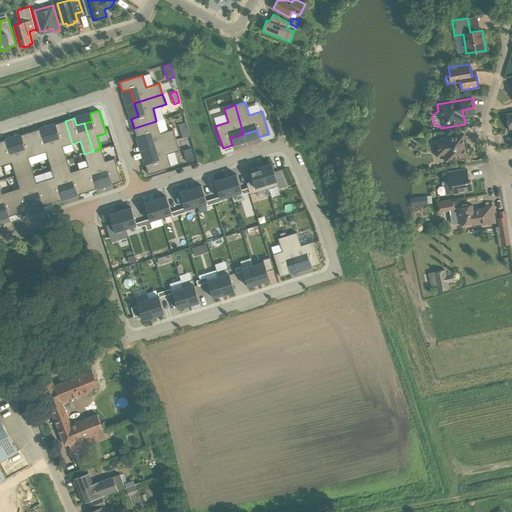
[(72,144),(65,121),(55,124),(57,131),(50,134),(59,162),(67,159),(63,146),(72,144)]
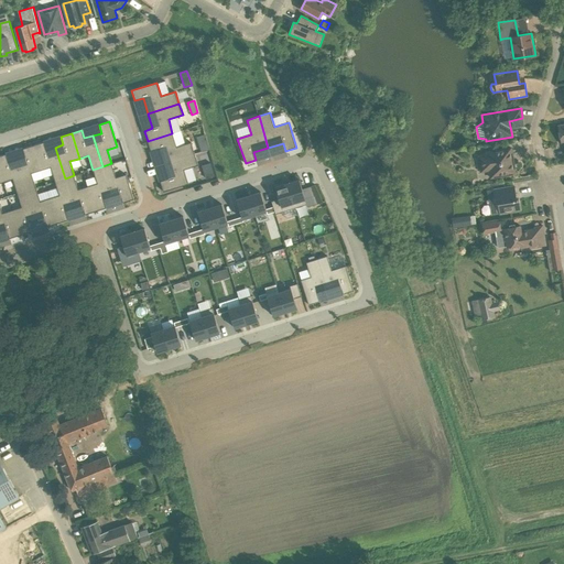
[(172,133),(148,141),(151,151),(159,149),(163,164),(195,154),(191,142),(176,147),(172,133)]
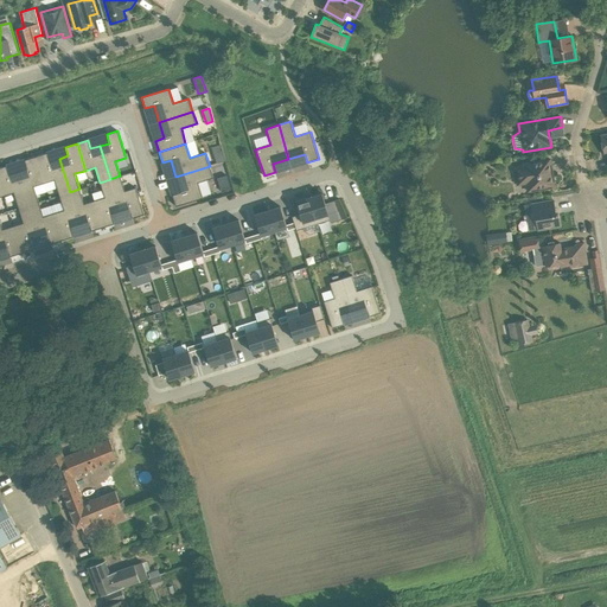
[(223,152),(215,155),(217,164),(225,160),(223,152)]
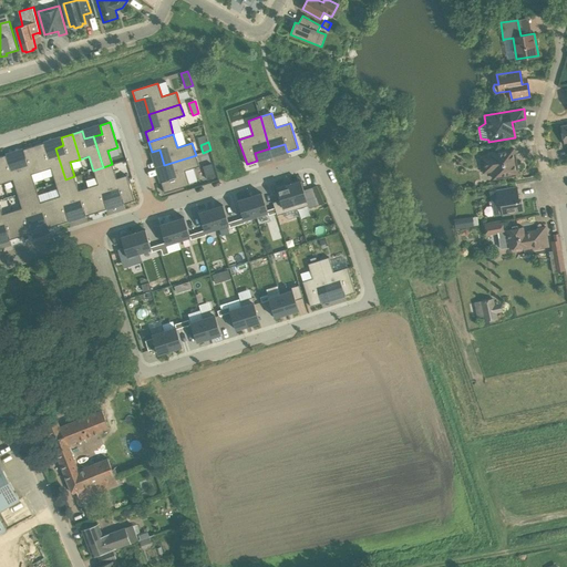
[(44,143),(33,146),(41,171),(51,168),(55,182),(65,179),(55,148),(47,151),(44,143)]
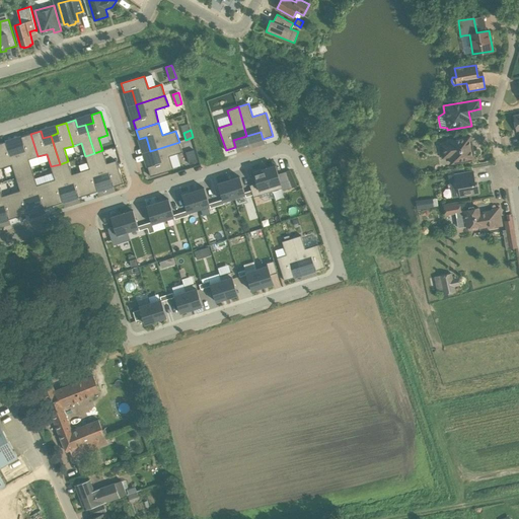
[(23,144),(15,146),(24,175),(33,172),(29,159),(38,156),(30,134),(21,137),(23,144)]
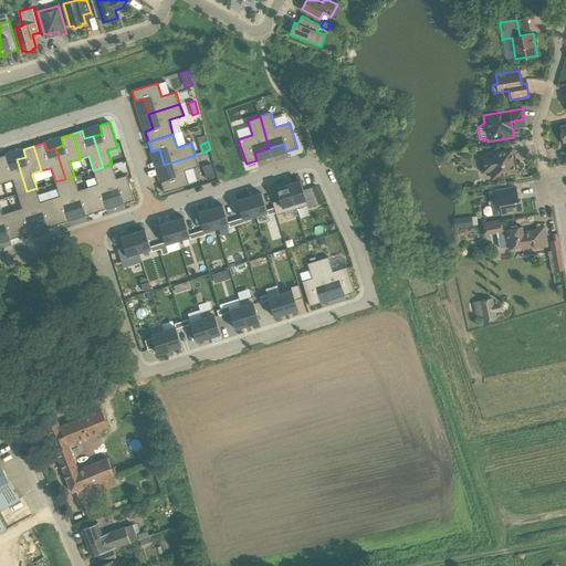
[(513,148),(488,153),(489,155),(481,156),(482,167),(490,165),(492,178),(517,175),(513,148)]
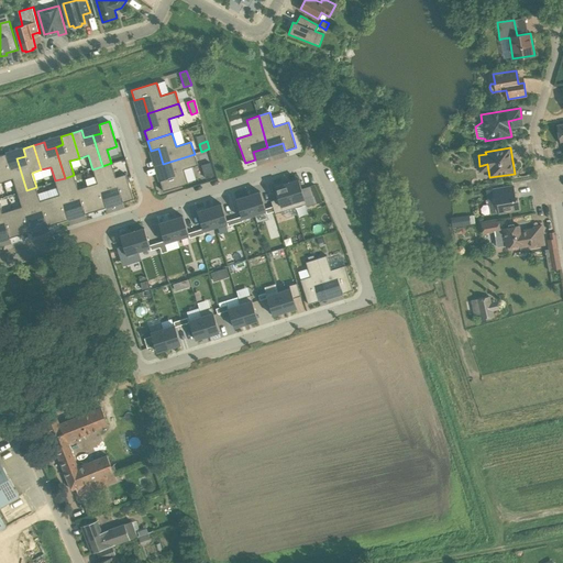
[(6,154),(0,155),(0,170),(3,181),(13,179),(18,192),(26,190),(17,158),(9,162),(6,154)]
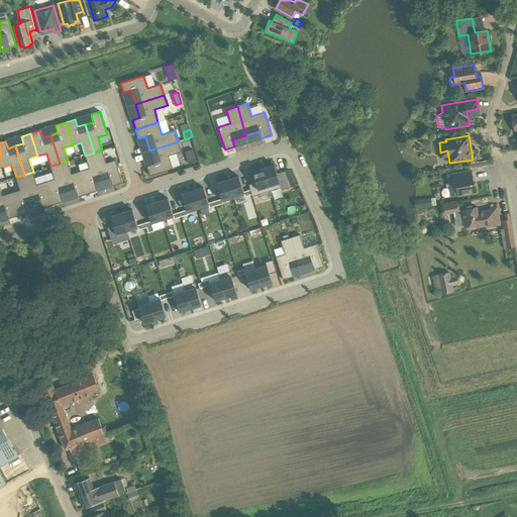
[(182,151),(179,141),(149,150),(154,164),(146,167),(149,174),(149,176),(173,169),(169,156),(182,151)]
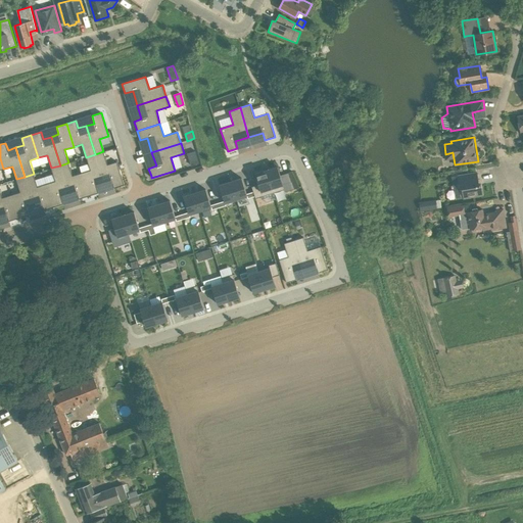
[(95,154),(104,183),(111,181),(114,188),(124,185),(116,161),(107,164),(103,151),(95,154)]
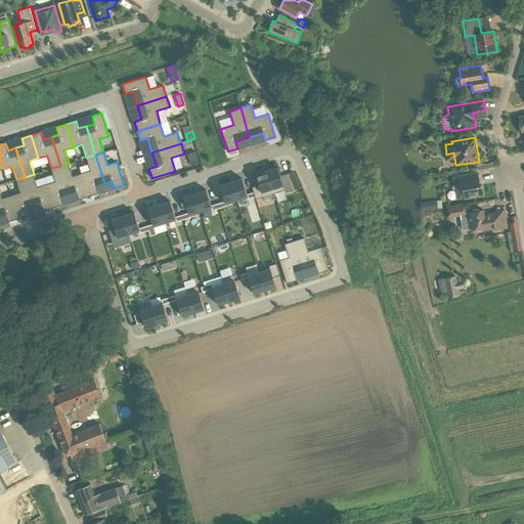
[(104,183),(95,155),(86,158),(90,170),(82,173),(89,197),(98,193),(96,186),(104,183)]
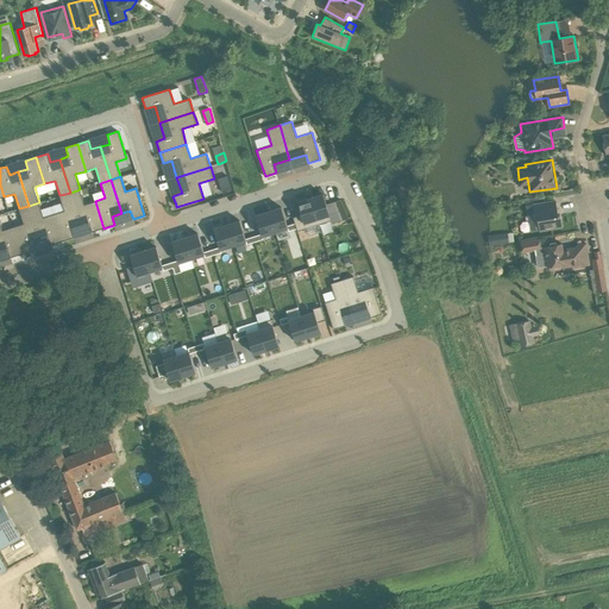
[(230,182),(220,184),(223,193),(232,190),(230,182)]
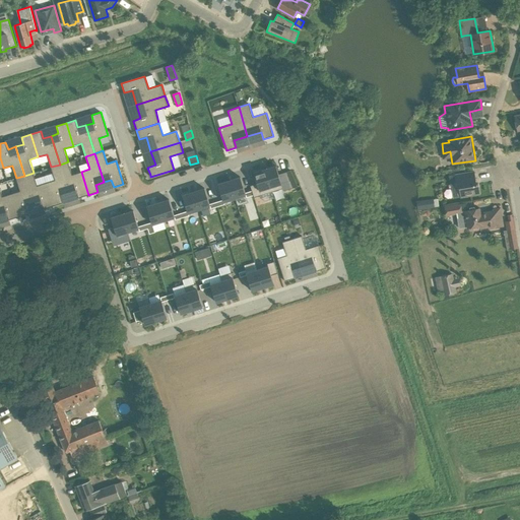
[(72,175),(68,161),(60,165),(68,193),(76,191),(78,198),(88,195),(81,172),(72,175)]
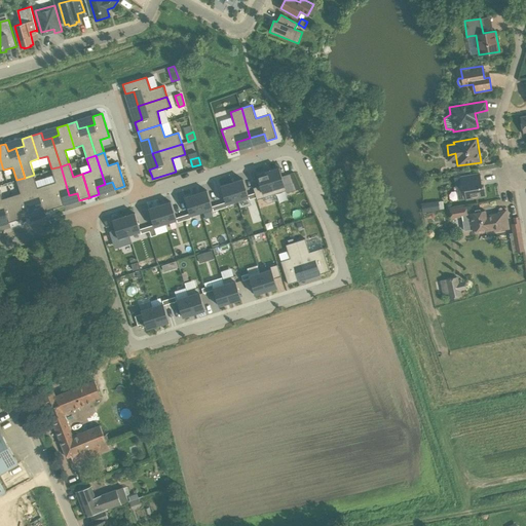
[(62,197),(69,195),(61,166),(51,168),(55,182),(46,185),(53,208),(64,205),(62,197)]
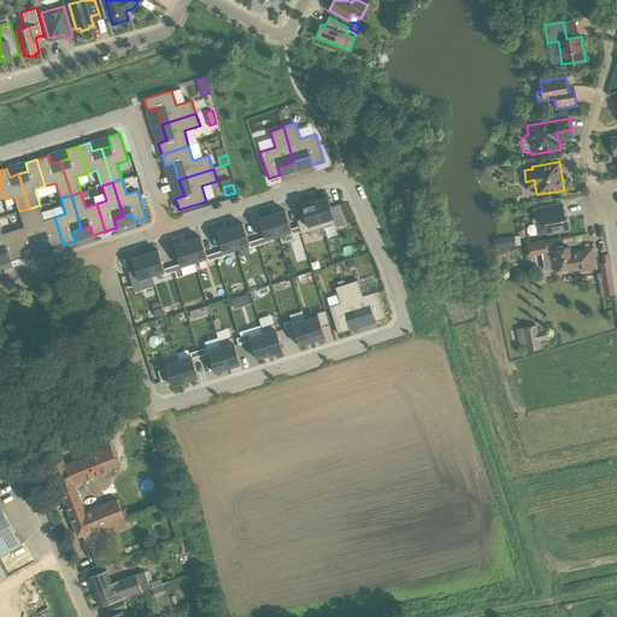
[(315,201),(323,228),(335,223),(336,223),(330,207),(328,197),(315,201)]
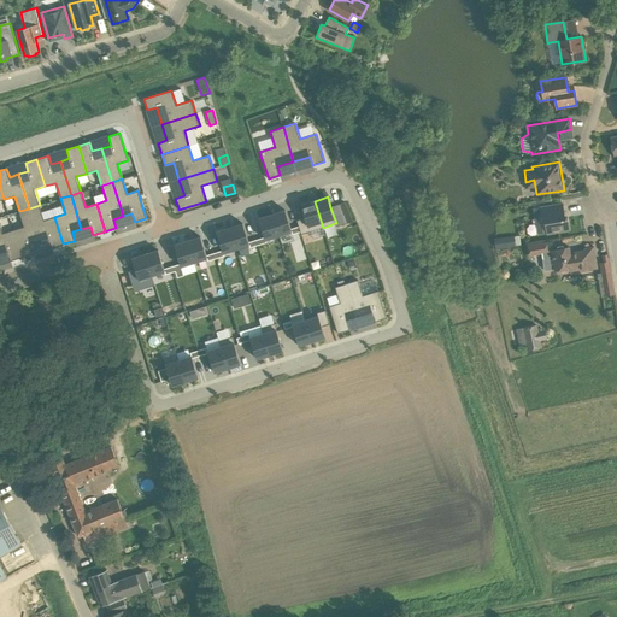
[(298,221),(299,227),(301,231),(301,234),(323,228),(315,201),(301,205),(305,218),(298,221)]
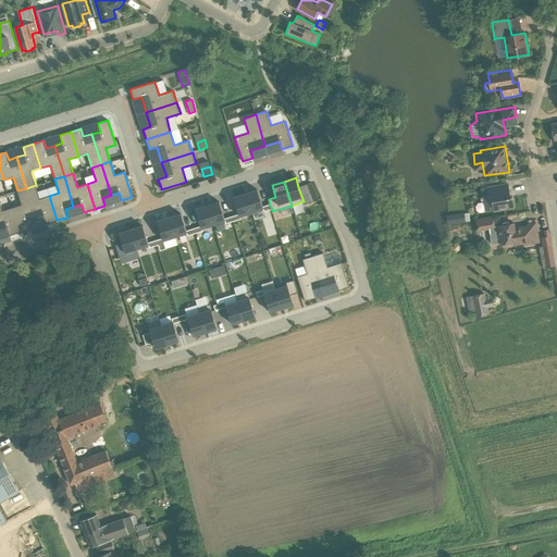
[(311,183),(298,187),(304,201),(302,201),(304,205),(319,199),(311,183)]
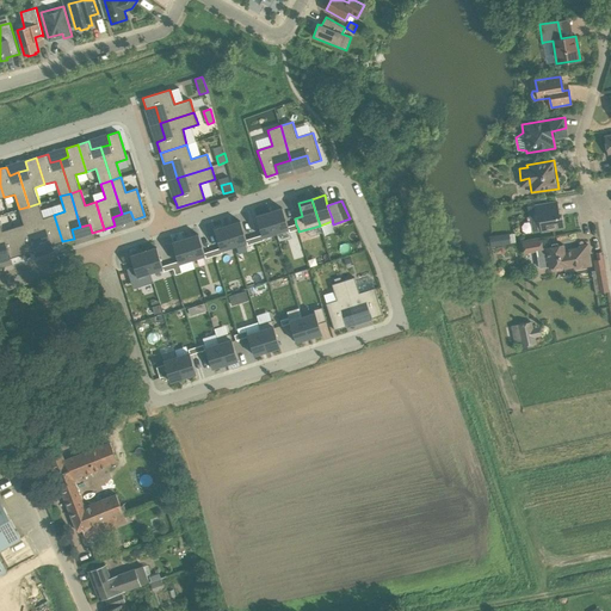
[(562,215),(560,216),(557,201),(535,205),(536,214),(531,214),(534,232),(541,230),(541,232),(565,228),(562,215)]
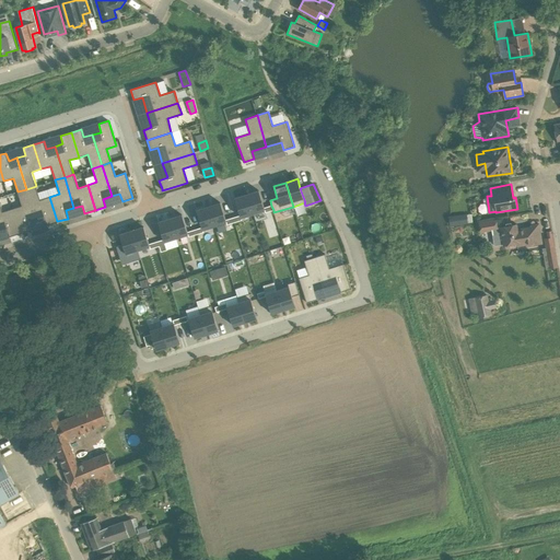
[(57,221),(49,197),(41,200),(36,186),(26,189),(36,220),(45,217),(47,224),(57,221)]
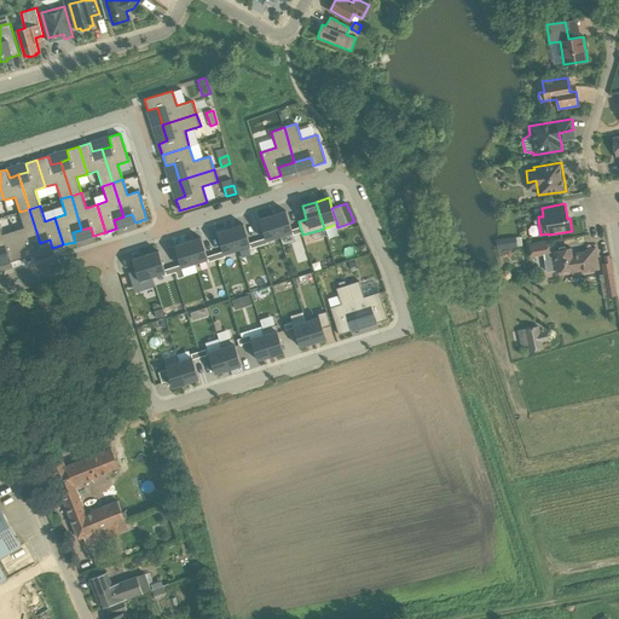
[(40,243),(29,209),(19,212),(24,227),(13,231),(22,258),(34,254),(30,246),(40,243)]
